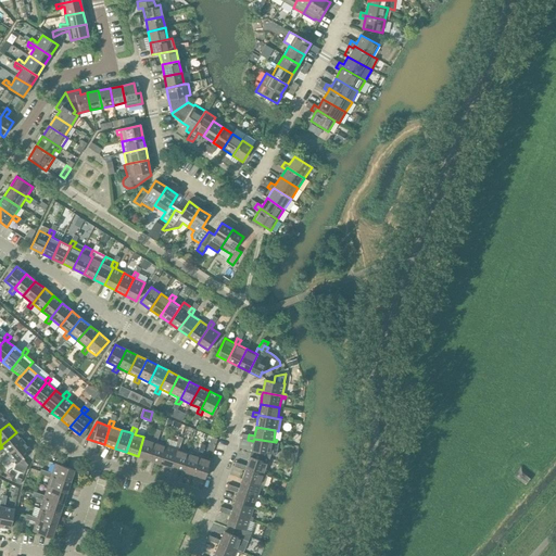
[(1,445),(2,447),(9,454),(23,442),(16,432),(1,445)]
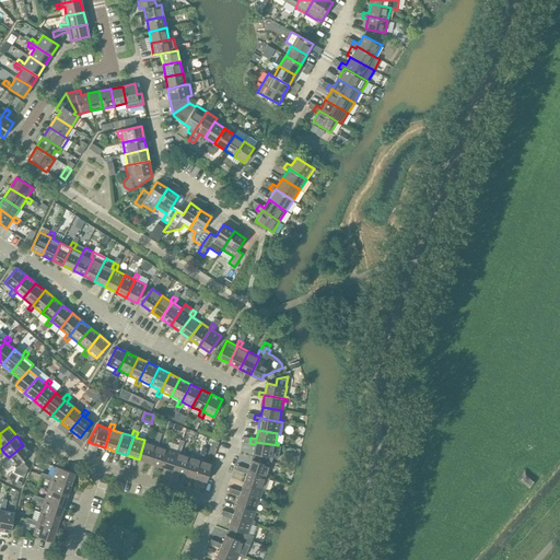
[(155,444),(150,463),(161,466),(167,447),(159,445),(160,440),(155,438),(154,443),(155,444)]
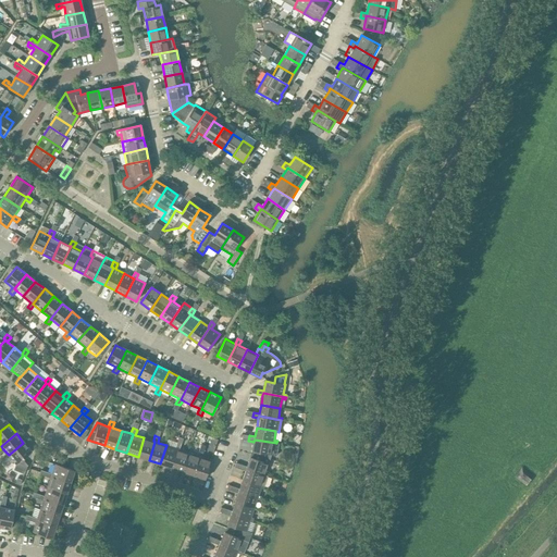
[(155,442),(153,441),(144,437),(138,457),(149,460),(155,442)]
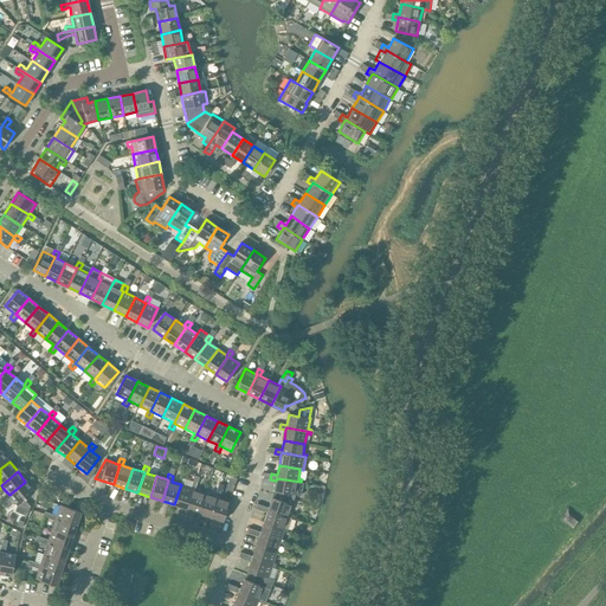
[(276,481),(275,490),(287,492),(285,496),(294,500),(295,495),(301,496),(303,483),(301,482),(277,478),(276,481)]
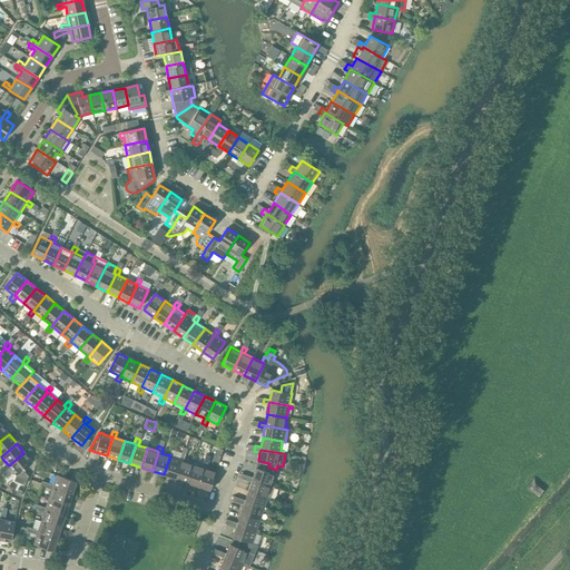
[(23,453),(9,465),(17,475),(32,462),(23,453)]
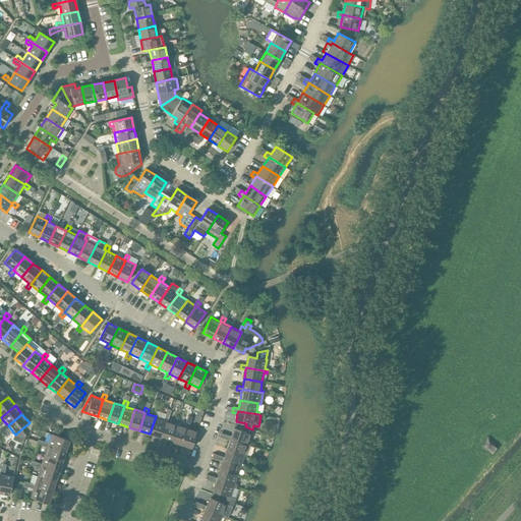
[(160,438),(171,441),(176,423),(168,420),(170,415),(166,414),(164,419),(166,420),(160,438)]
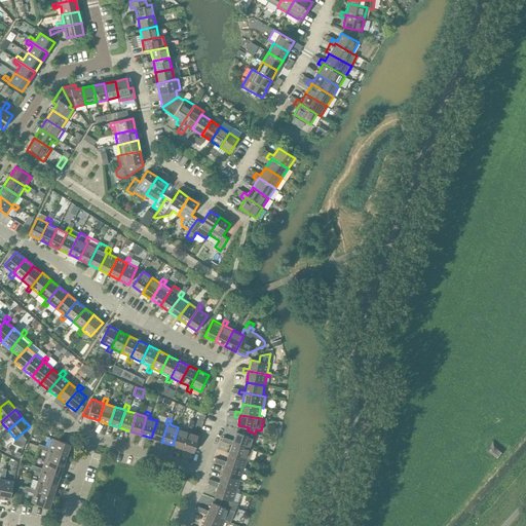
[(151,438),(161,442),(167,424),(165,423),(157,420),(151,438)]
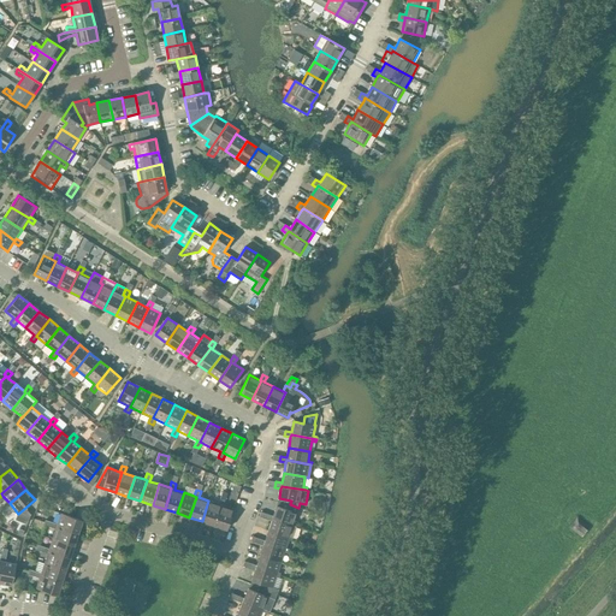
[(220,505),(214,526),(226,529),(234,509),(224,505),(225,499),(220,498),(219,504),(220,505)]
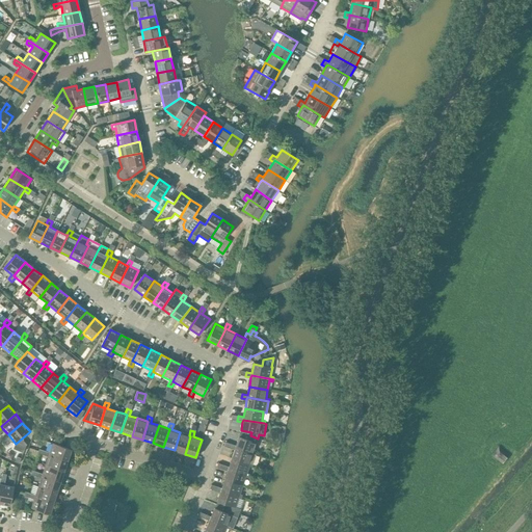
[(180,432),(175,450),(185,454),(190,436),(189,435),(180,432)]
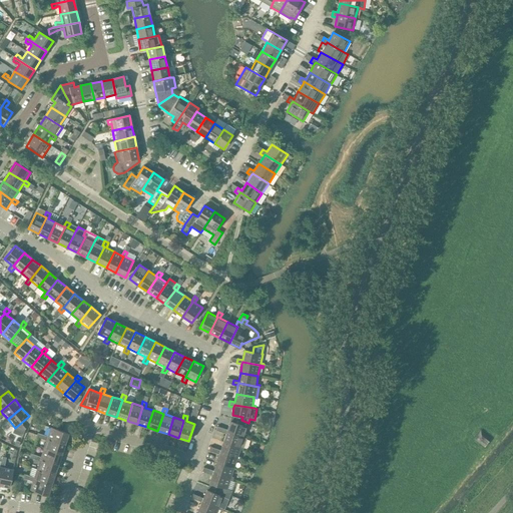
[(220,432),(226,434),(226,432),(246,438),(247,437),(244,436),(247,427),(230,421),(227,430),(222,428),(220,432)]
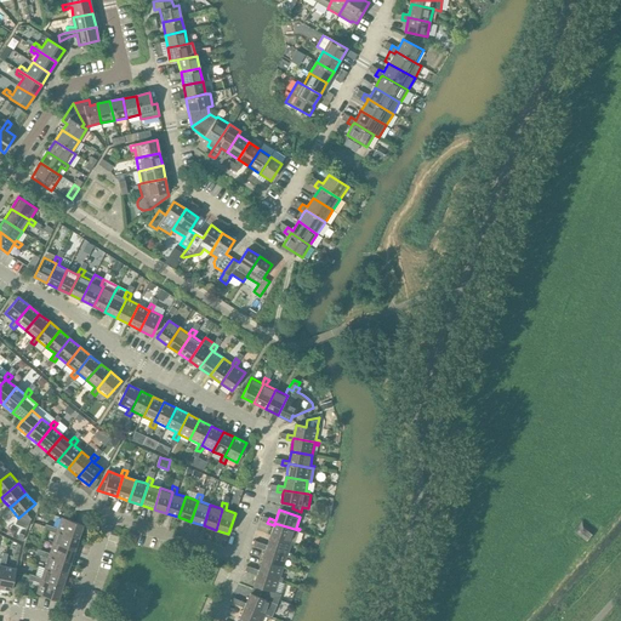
[(51,531),(57,534),(58,531),(78,537),(83,525),(62,518),(58,529),(52,527),(51,531)]
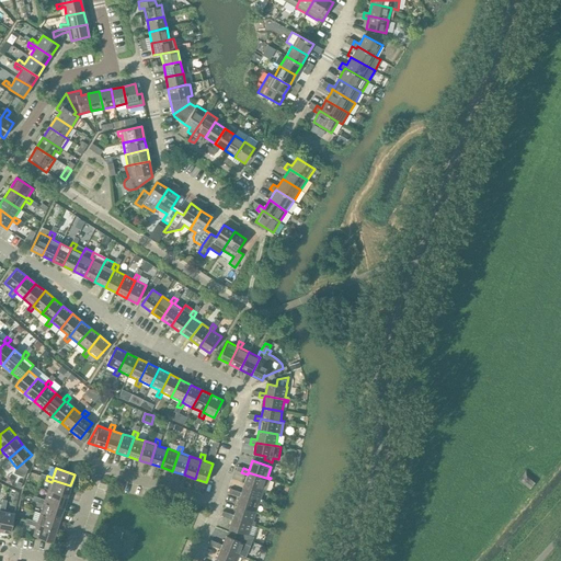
[(530,490),(538,481),(526,471),(518,480),(530,490)]
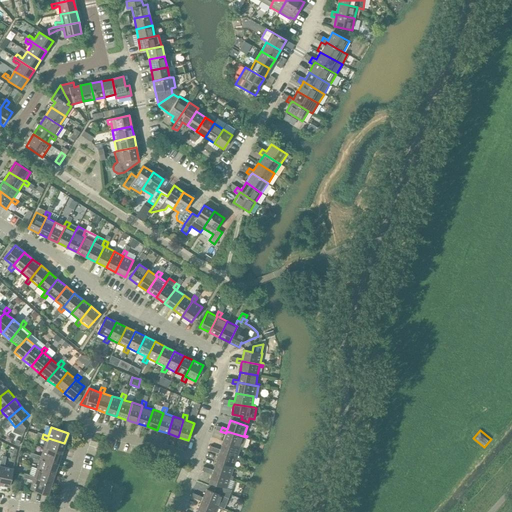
[(223,441),(240,447),(243,448),(246,437),(226,431),(226,433),(223,441)]
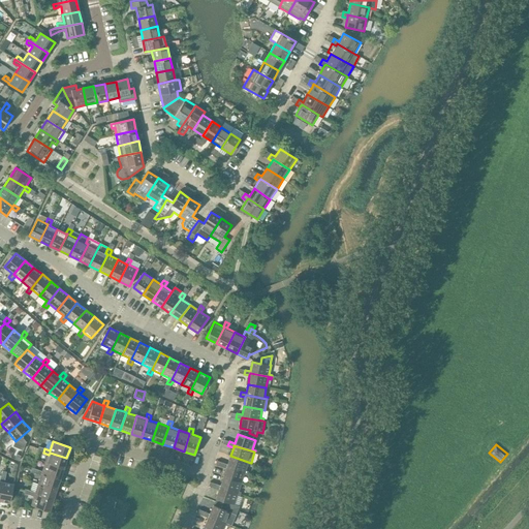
[(20,446),(14,460),(19,461),(24,448),(20,446)]
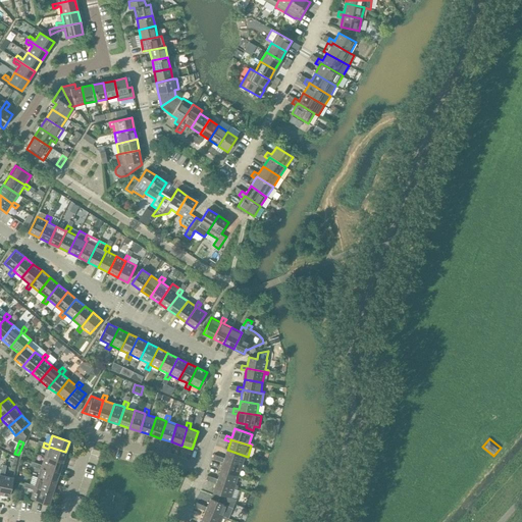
[(49,447),(48,449),(45,457),(62,462),(65,452),(49,447)]
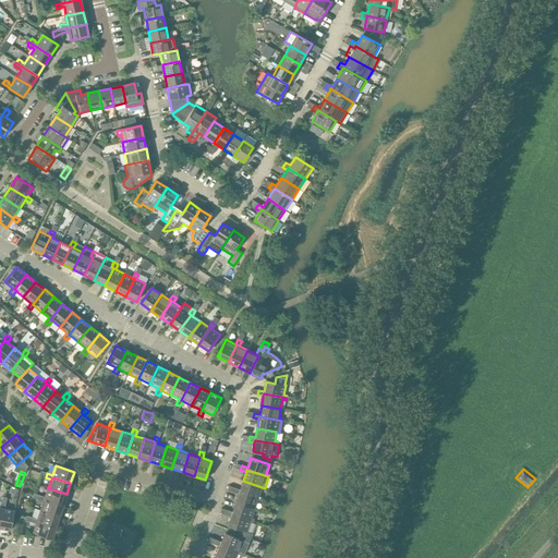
[(240,489),(234,488),(233,493),(239,494),(239,492),(261,499),(262,497),(258,496),(262,487),(243,481),(240,489)]
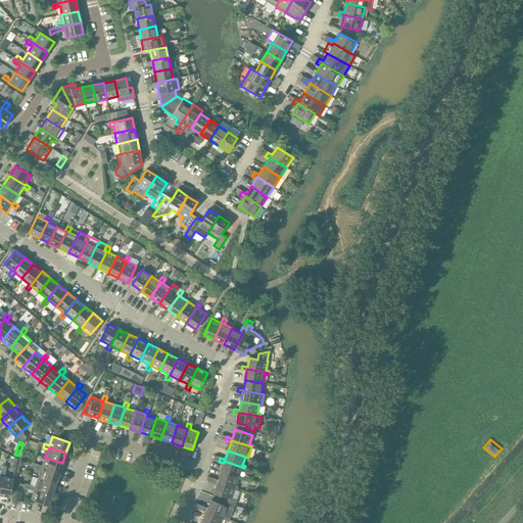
[(36,468),(41,470),(42,468),(59,474),(62,463),(45,458),(42,466),(37,464),(36,468)]
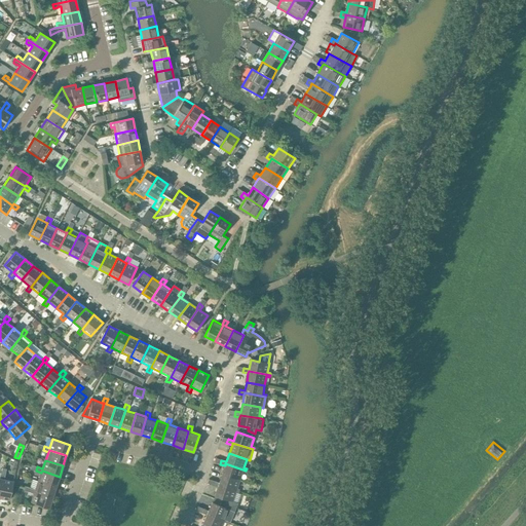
[(222,475),(239,480),(242,472),(246,473),(246,471),(225,463),(225,465),(222,475)]
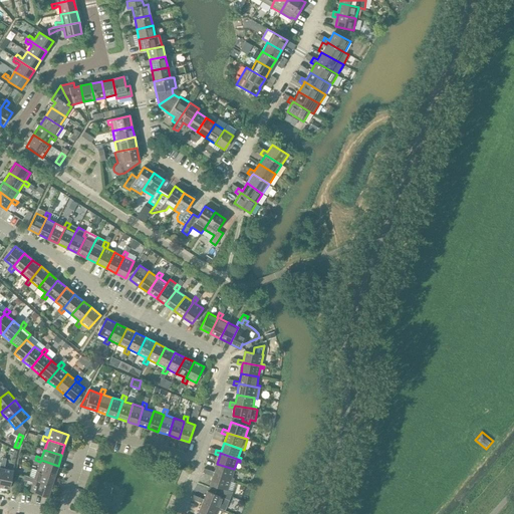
[(41,460),(40,462),(37,470),(54,476),(58,466),(41,460)]
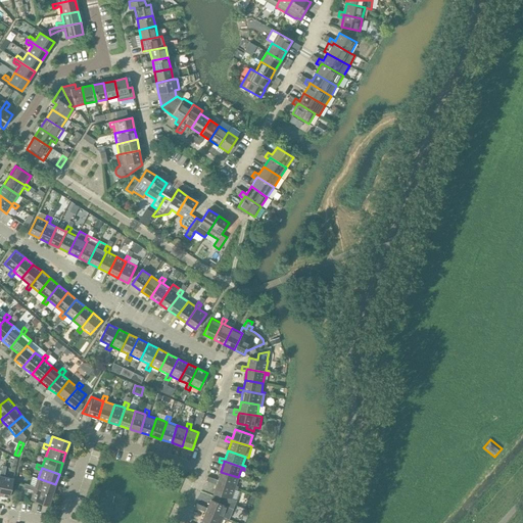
[(0,494),(9,497),(9,495),(13,479),(4,477),(5,472),(1,471),(0,476),(2,477),(0,486),(0,494)]
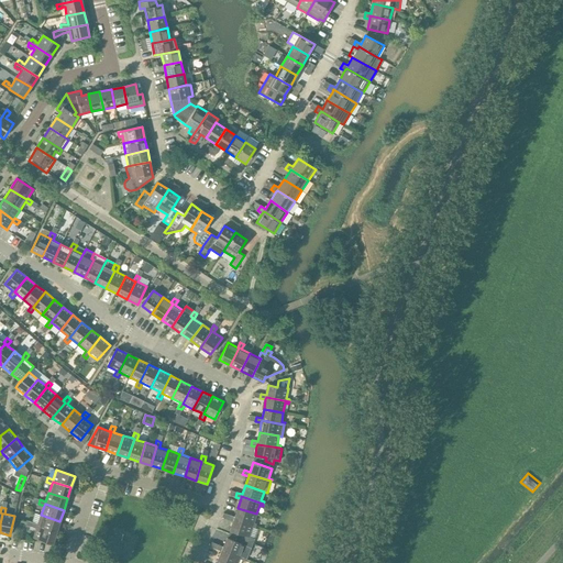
[(228,519),(233,521),(234,519),(256,527),(256,525),(253,523),(256,514),(238,508),(234,517),(229,515),(228,519)]
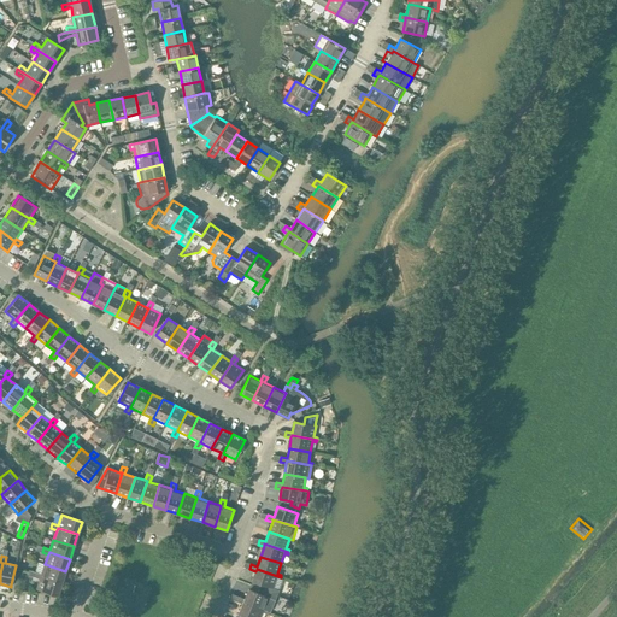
[(42,575),(35,573),(34,577),(40,580),(41,577),(62,583),(65,571),(45,564),(42,575)]
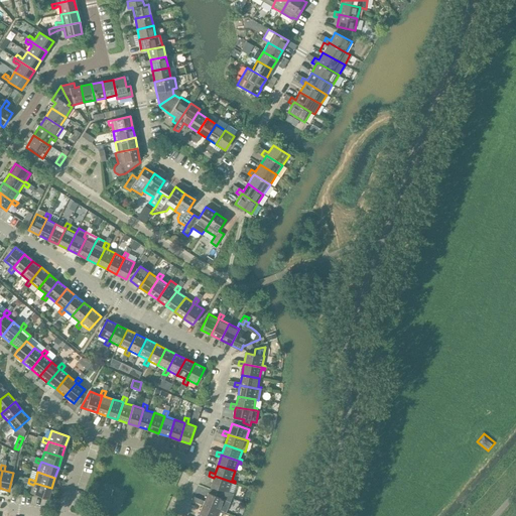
[(214,478),(208,493),(225,500),(230,502),(236,485),(234,485),(235,483),(215,476),(214,478)]
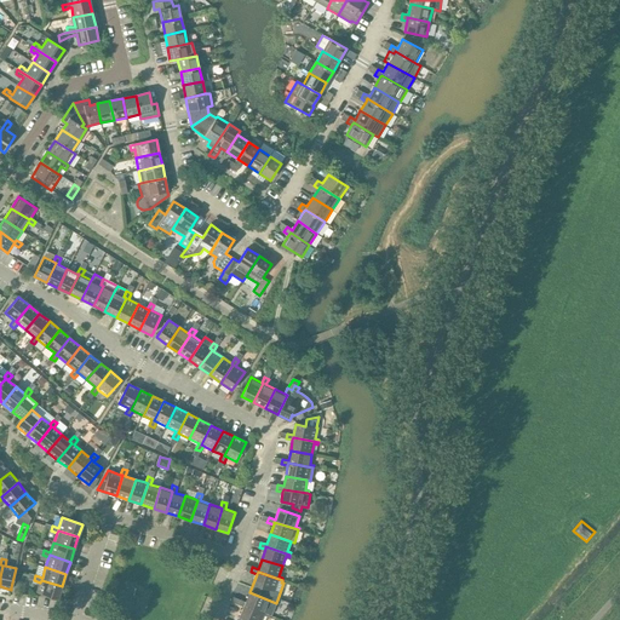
[(57,600),(62,586),(41,580),(40,583),(36,592),(57,600)]
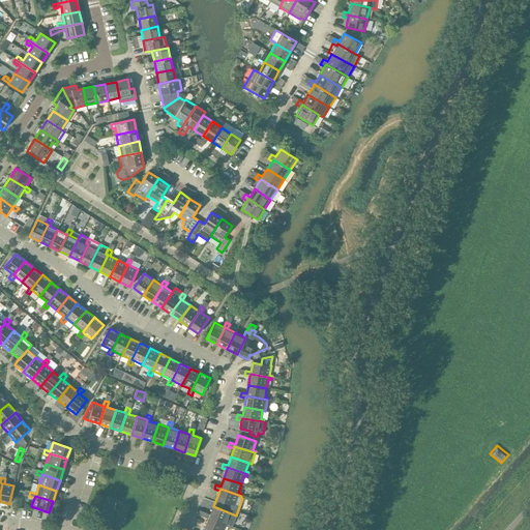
[(231,513),(213,506),(210,514),(205,512),(203,517),(208,519),(209,517),(229,526),(232,527),(236,516),(231,513)]
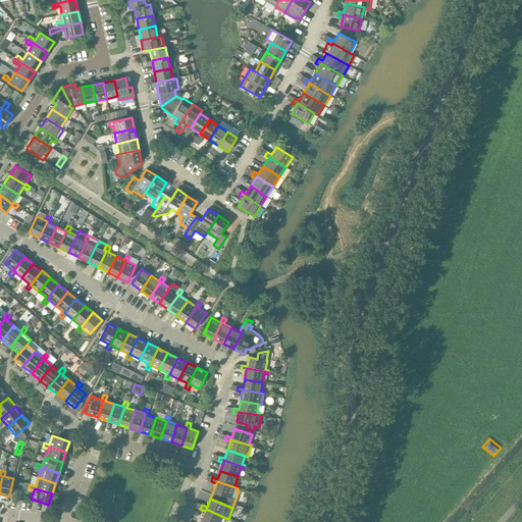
[(206,509),(205,511),(202,519),(208,521),(219,521),(222,518),(224,519),(225,518),(206,509)]
